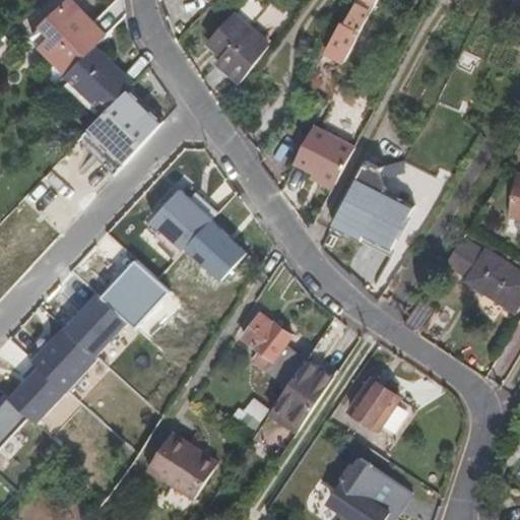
[(89,30),(93,26),(71,3),(40,31),(53,45),(46,52),(69,74),(96,47),(102,43),(89,30)]
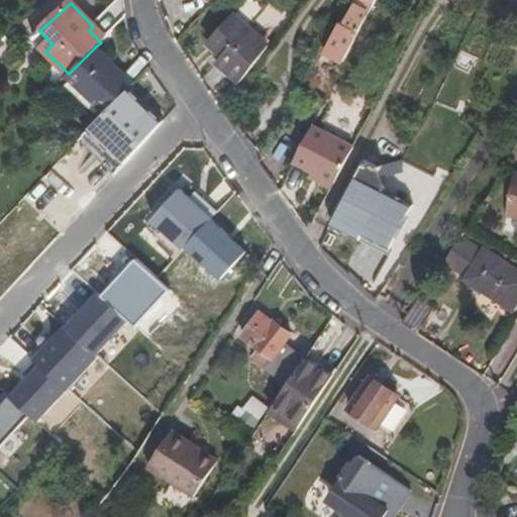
[(346,63),(374,7),(372,6),(368,4),(364,12),(355,8),(346,28),(342,26),(327,53),(346,63)]
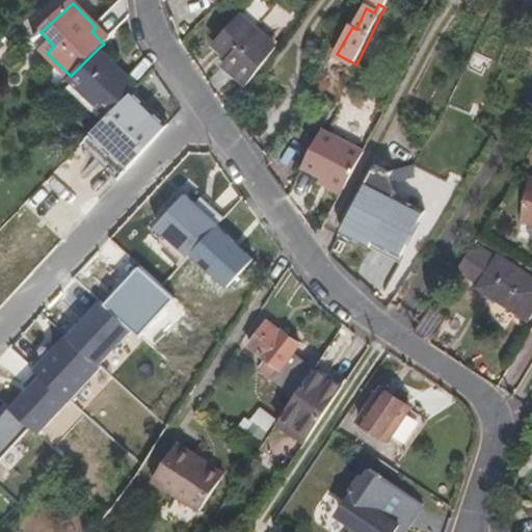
[(229,58),(254,30),(239,18),(214,46),(229,58)]
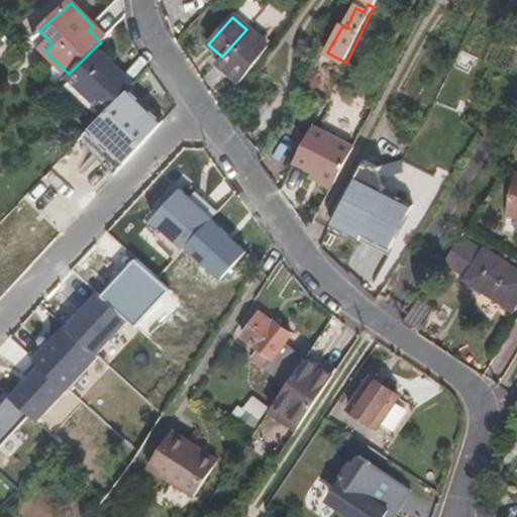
[(239,83),(267,46),(246,29),(222,57),(217,63),(239,83)]
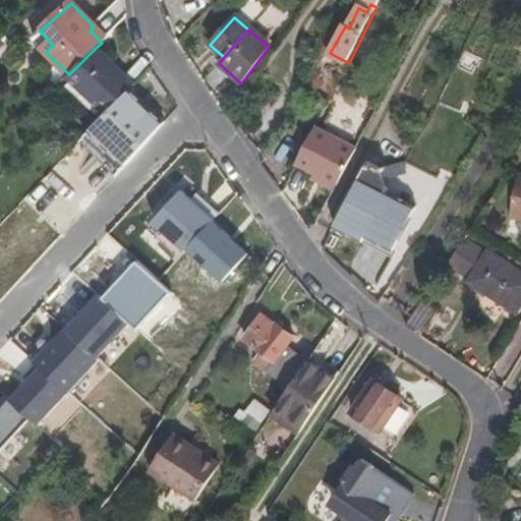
[(130,91),(136,84),(97,47),(69,74),(66,78),(105,116),(130,91)]
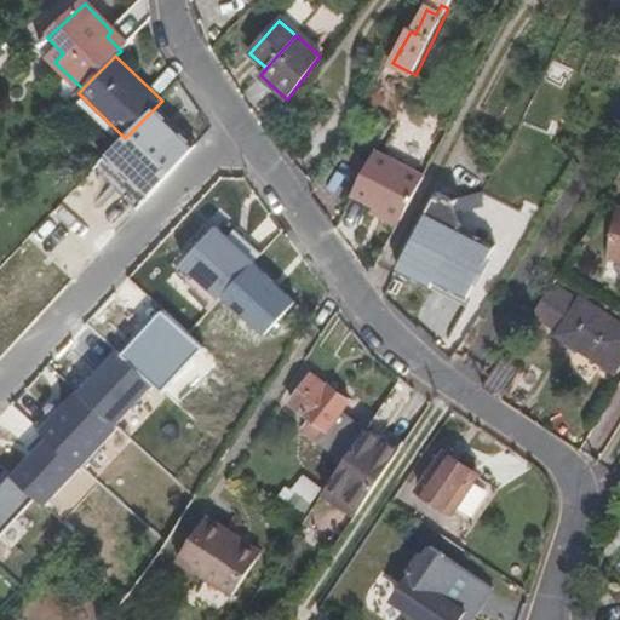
[(162,181),(195,145),(155,108),(125,138),(121,142),(162,181)]
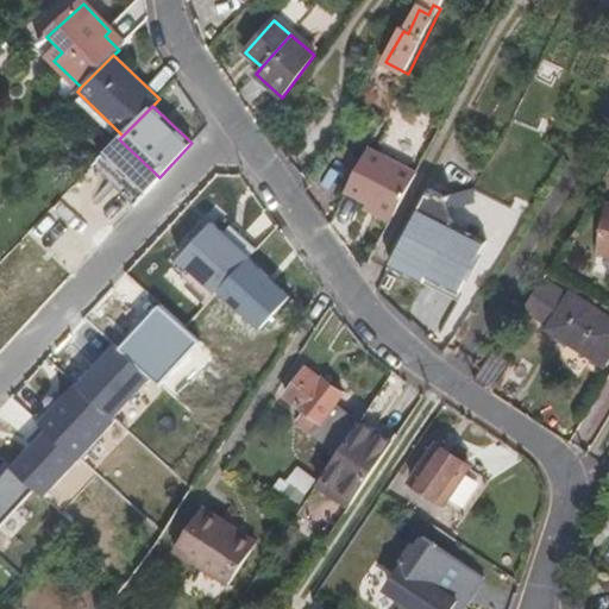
[(389,223),(412,181),(366,156),(345,200),(368,212),(389,223)]
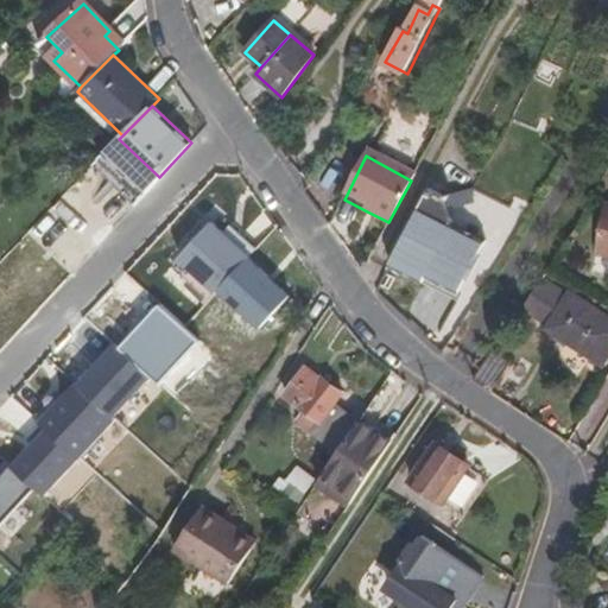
[(443,198),(430,191),(391,265),(424,283),(426,277),(460,295),(486,245),(453,227),(443,198)]
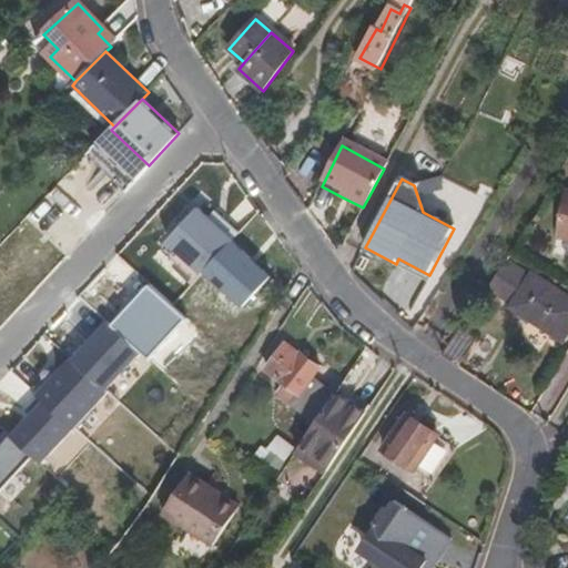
[(567,191),(566,191),(557,237),(567,239),(567,191)]
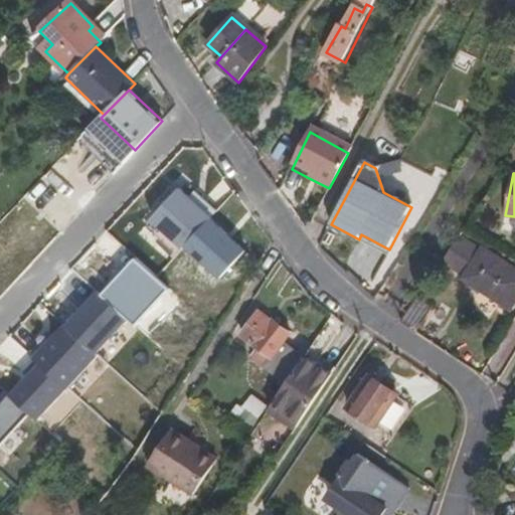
[(311,179),(308,184),(326,193),(329,188),(311,179)]
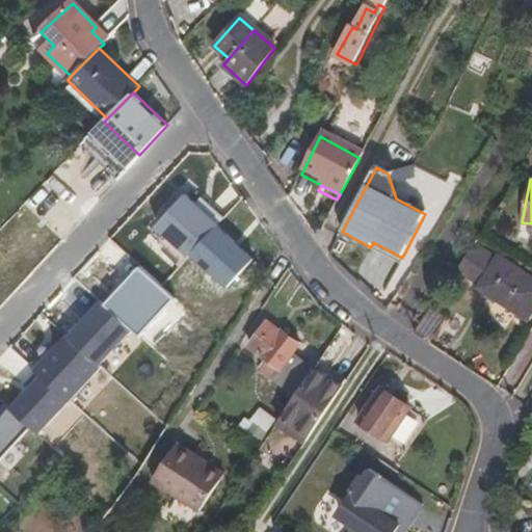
[(464,275),(481,251),(474,246),(457,271),(464,275)]
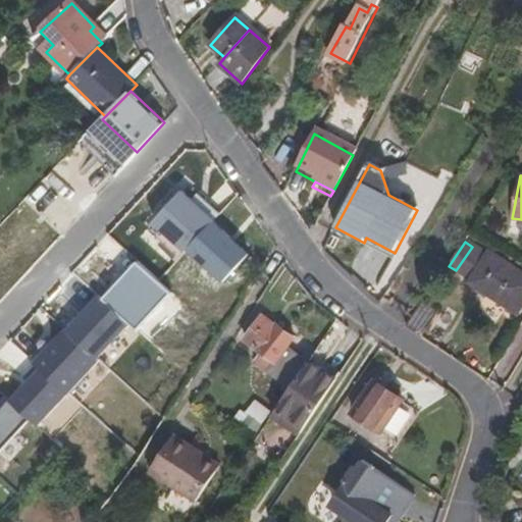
[(521,275),(489,254),(487,257),(472,247),(456,270),(470,280),(468,282),(517,315),(520,311),(521,308),(521,275)]
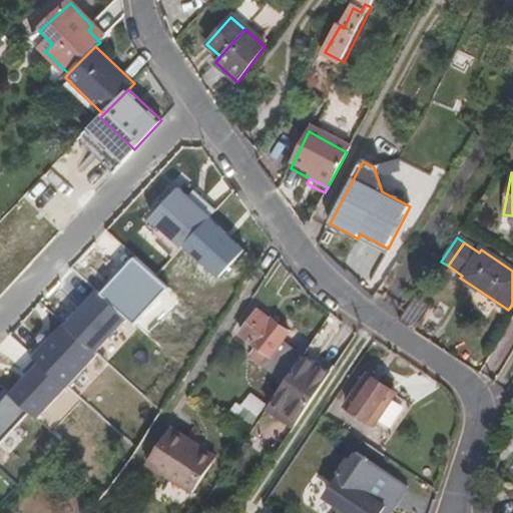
[(98,286),(64,321),(107,362),(141,326),(98,286)]
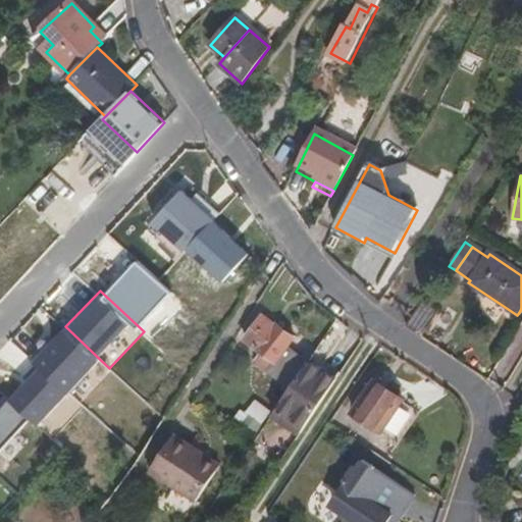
[(289,389),(312,362),(289,345),(295,337),(277,323),(275,325),(262,315),(244,338),(274,361),(265,371),(289,389)]
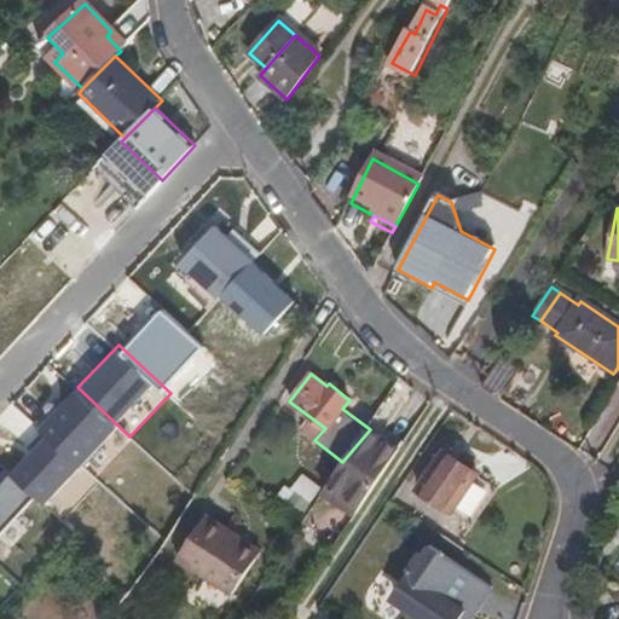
[(391,427),(420,397),(403,380),(374,410),(391,427)]
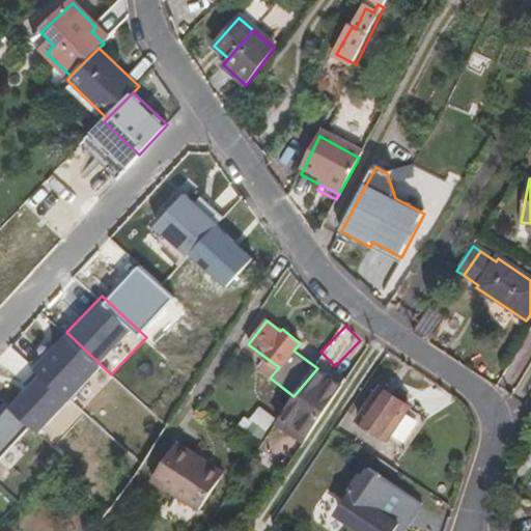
[(312,435),(344,386),(317,368),(284,416),(312,435)]
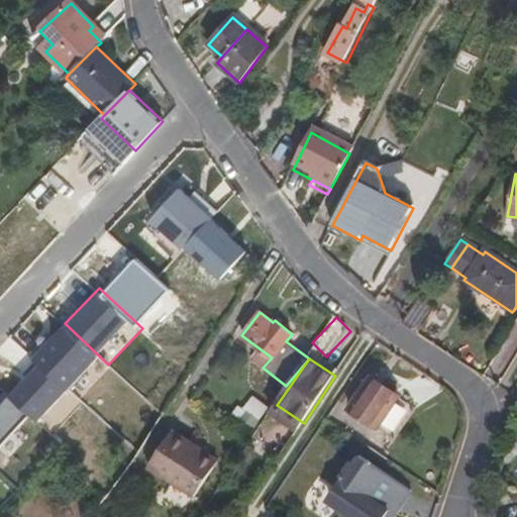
[(395,440),(427,395),(383,365),(352,410),(395,440)]
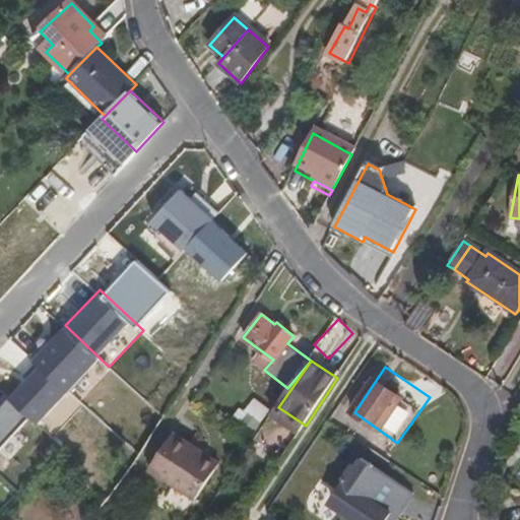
[(0,459),(4,463),(41,420),(9,395),(0,405),(0,459)]
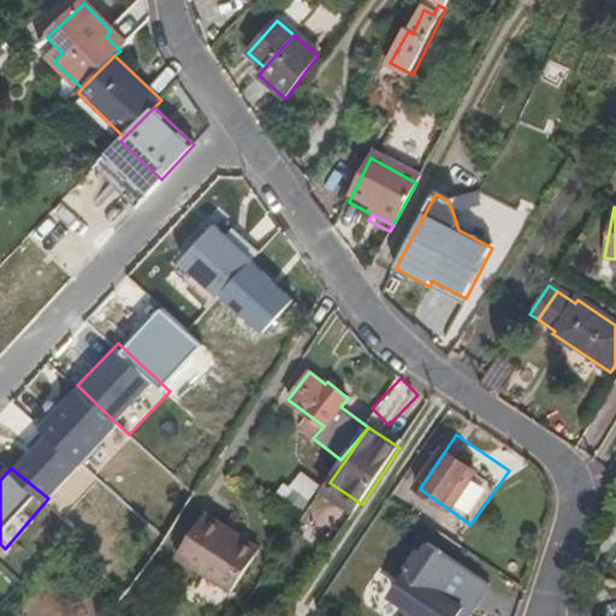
[(279,492),(300,508),(319,484),(298,468),(279,492)]
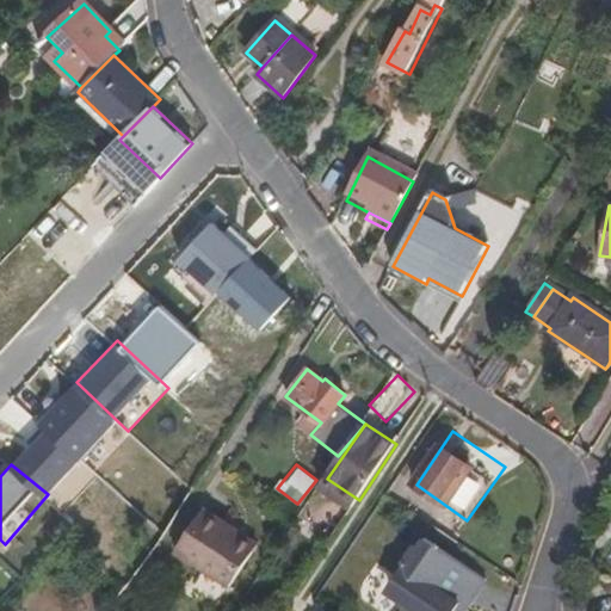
[(255,554),(236,539),(240,534),(208,511),(179,553),(233,587),(255,554)]
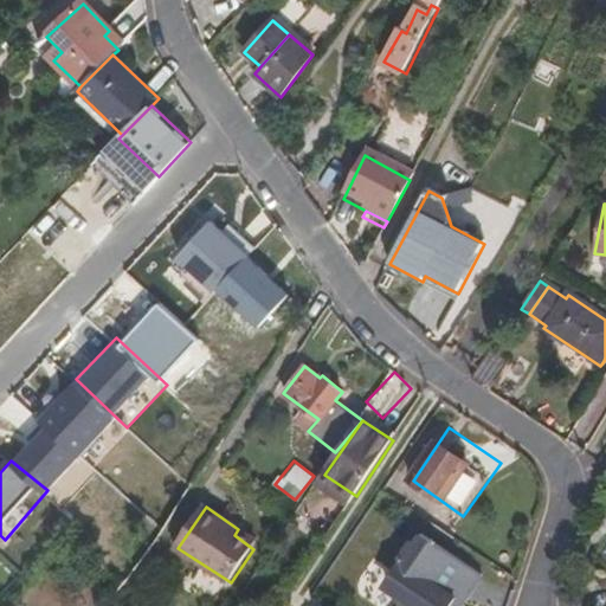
[(258,542),(238,529),(234,535),(253,549),(258,542)]
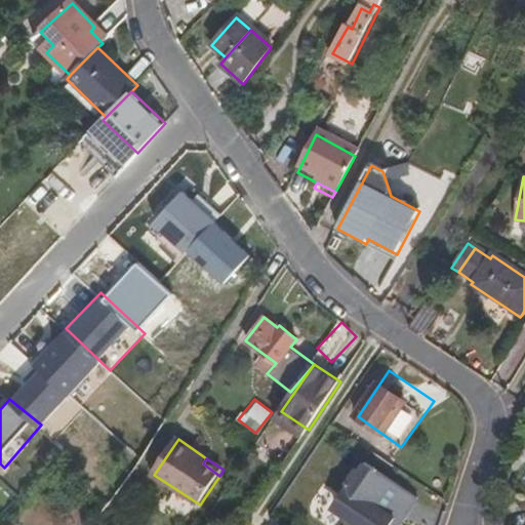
[(359,469),(336,501),(337,512),(356,524),(390,524),(394,520),(400,523),(416,498),(366,463),(361,470),(359,469)]
